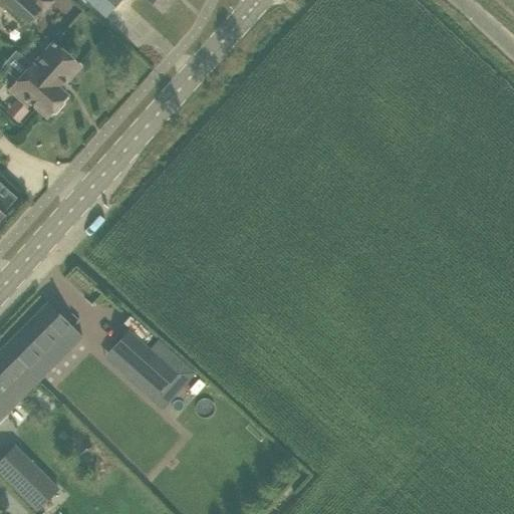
[(18,0),(37,17),(53,0),(18,0)]
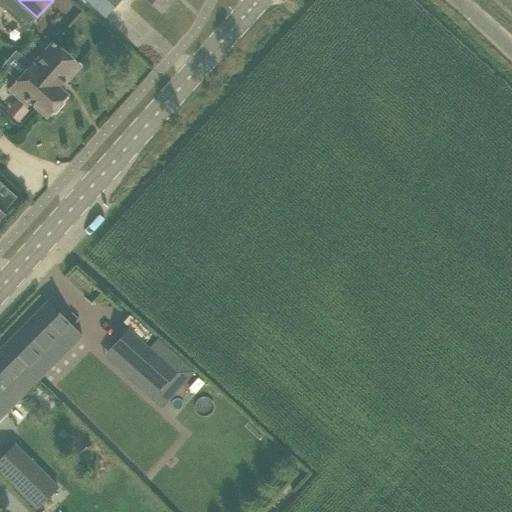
[(84,0),(104,18),(120,0),(84,0)]
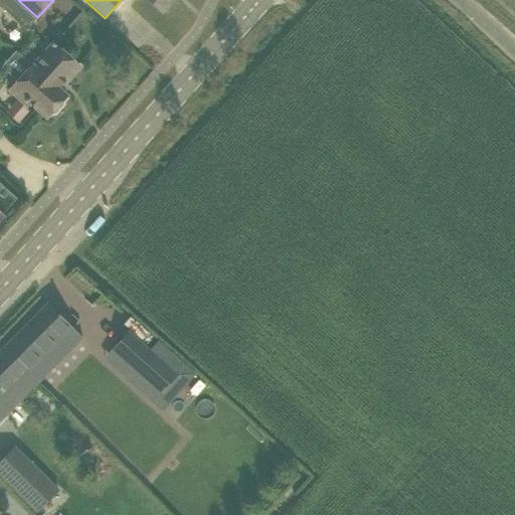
[(149,0),(162,12),(172,0),(149,0)]
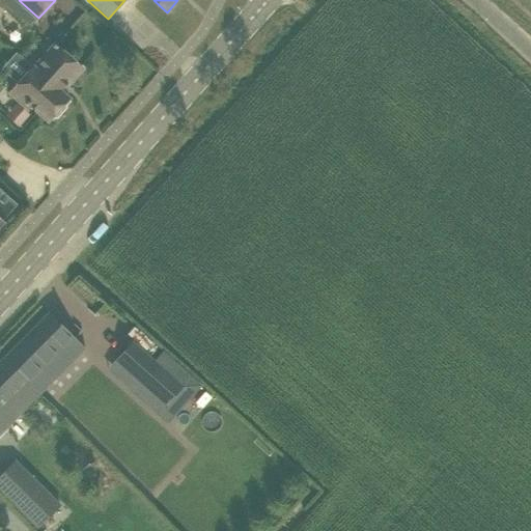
[(28,110),(31,107),(48,121),(68,99),(61,92),(82,70),(55,45),(34,67),(34,66),(9,93),(28,110)]
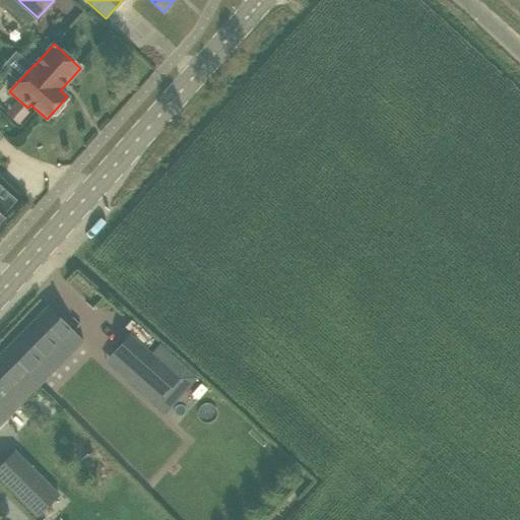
[(0,221),(4,217),(2,215),(16,200),(0,185),(0,221)]
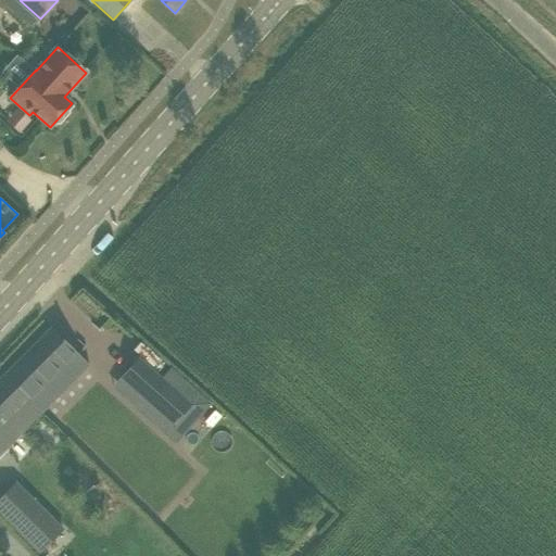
[(52,327),(3,375),(12,382),(41,412),(89,364),(52,327)]
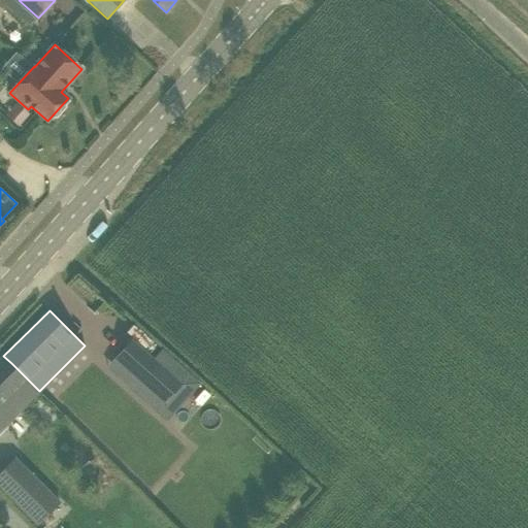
[(157,413),(182,385),(131,339),(114,358),(136,376),(128,386),(157,413)]
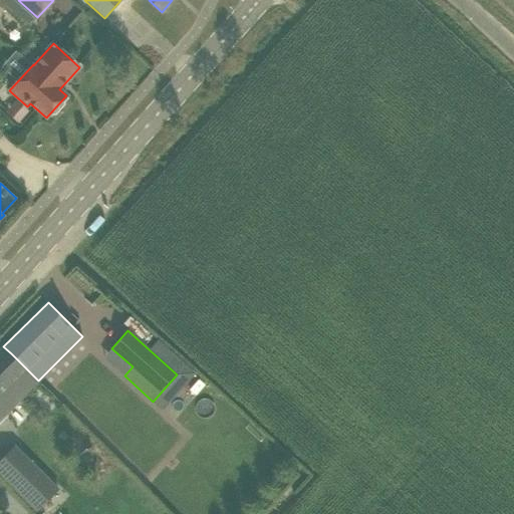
[(38,380),(11,353),(3,346),(0,349),(0,419),(5,414),(2,411),(9,403),(13,407),(38,380)]
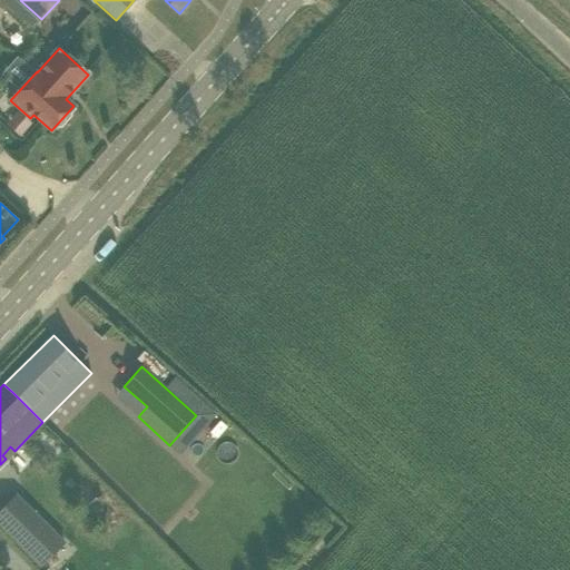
[(0,524),(41,567),(64,544),(15,495),(0,509),(0,524)]
